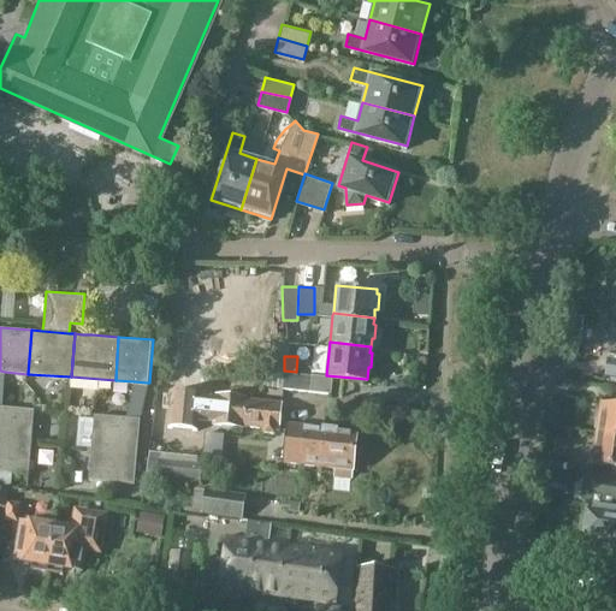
[(282,387),(311,390),(312,374),(296,372),(284,371),(282,387)]
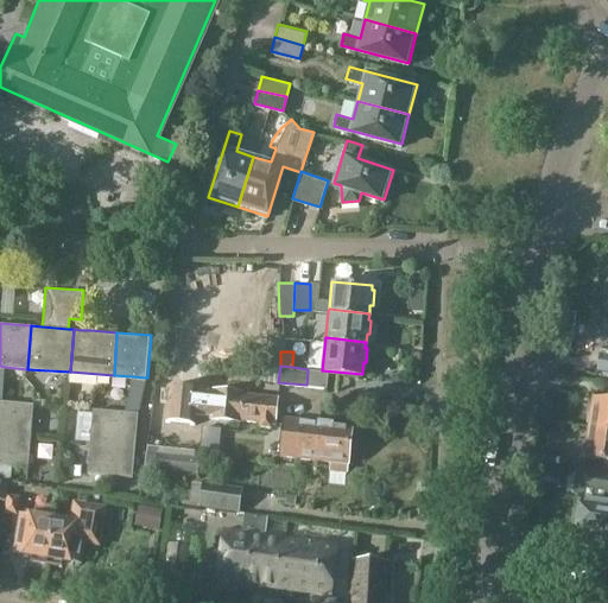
[(132,376),(128,394),(141,395),(145,378),(132,376)]
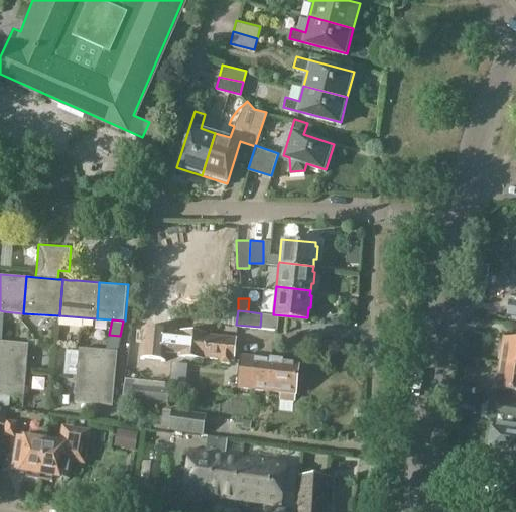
[(131,358),(169,361),(168,367),(184,369),(185,362),(186,362),(187,354),(205,356),(205,355),(222,356),(222,360),(228,361),(230,361),(231,358),(234,358),(236,335),(207,332),(207,331),(179,329),(179,330),(173,329),(173,328),(134,324),(131,358)]
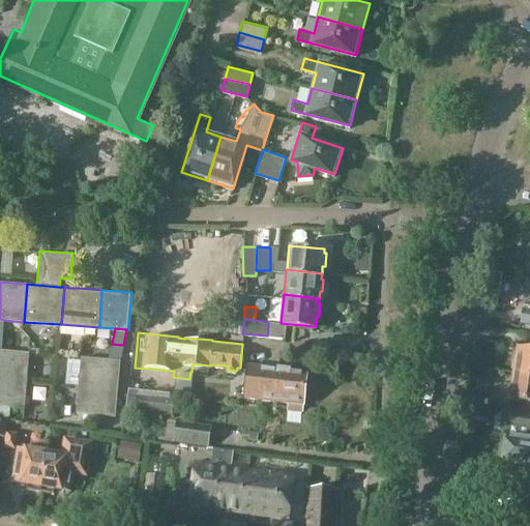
[(109,358),(120,359),(121,356),(123,345),(112,344),(109,358)]
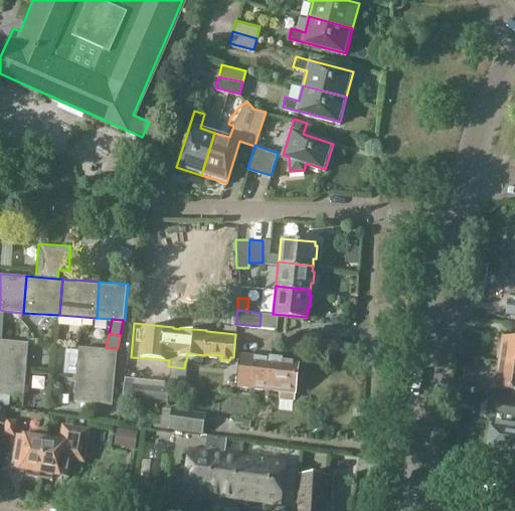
[(499,357),(499,359),(514,361),(514,335),(503,334),(501,346),(498,349),(497,355),(499,357)]
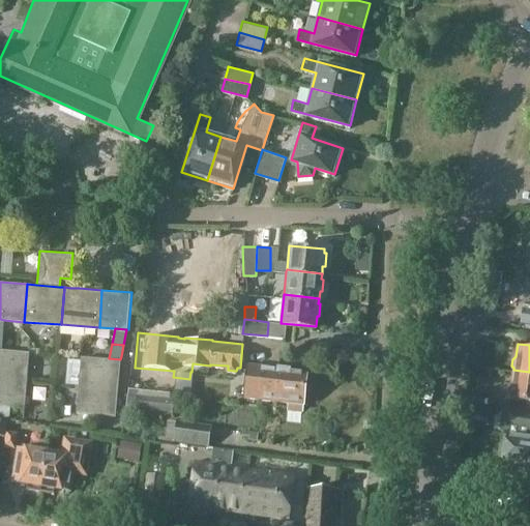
[(0,374),(27,377),(29,352),(1,349),(0,349),(0,374)]
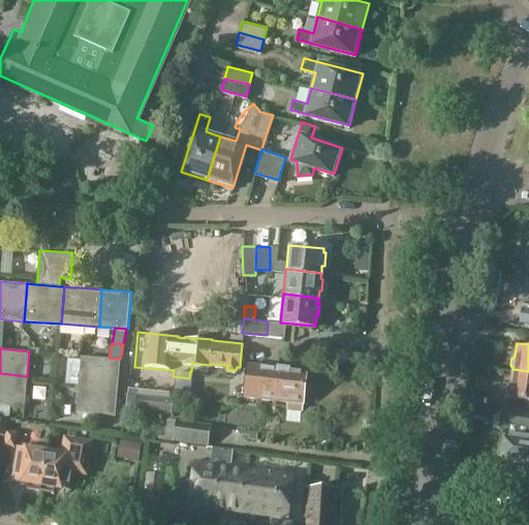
[(66,382),(79,383),(118,387),(120,359),(109,358),(81,356),(81,359),(67,358),(66,382)]
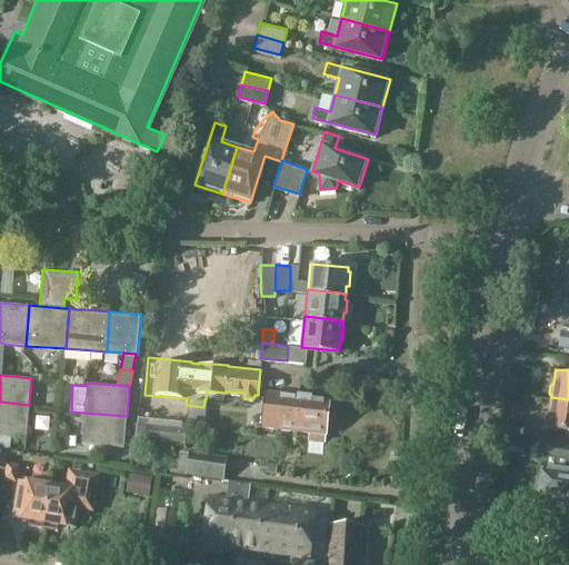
[(263,425),(296,428),(300,393),(267,389),(263,425)]
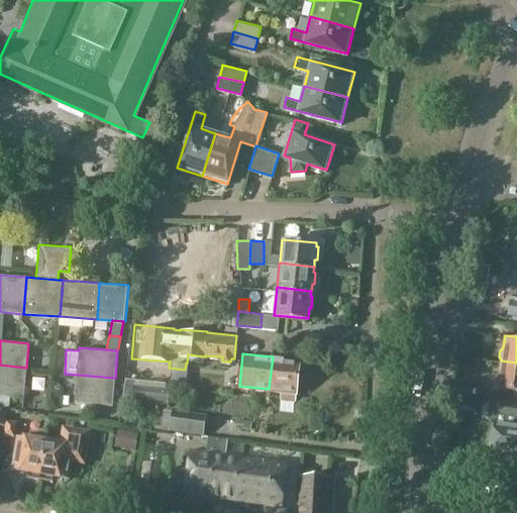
[(269,389),(280,390),(280,400),(295,401),(295,398),(299,360),(273,356),(269,389)]
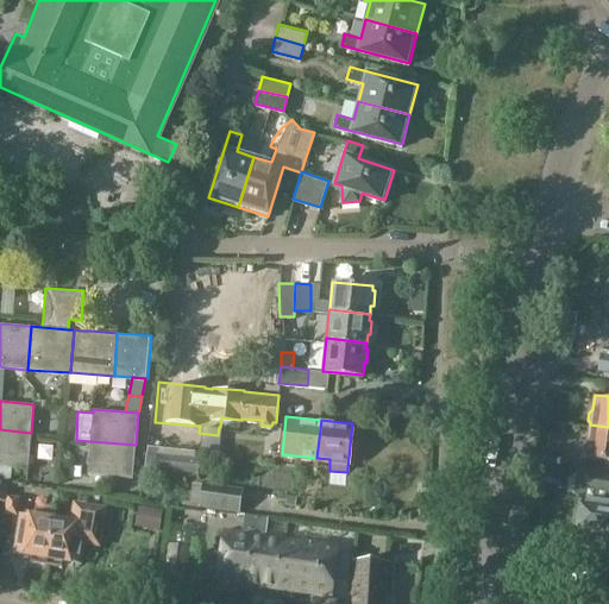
[(583,451),(585,453),(585,455),(608,458),(608,427),(590,425),(588,442),(584,442),(583,451)]
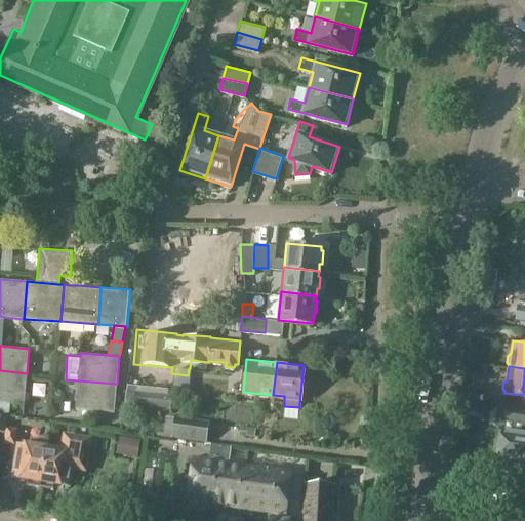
[(0,401),(10,402),(24,403),(27,373),(0,370),(0,401)]
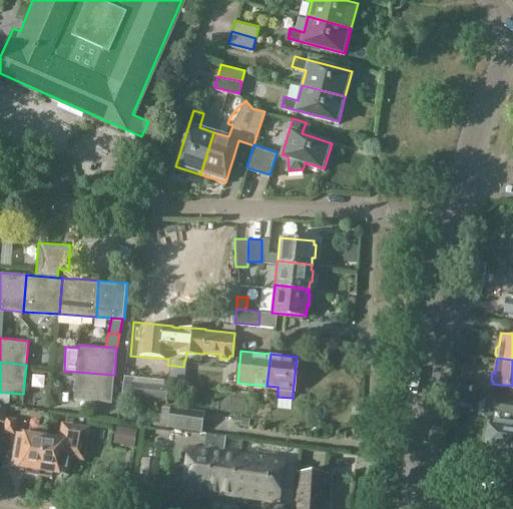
[(111,402),(114,375),(76,372),(74,398),(84,399),(111,402)]
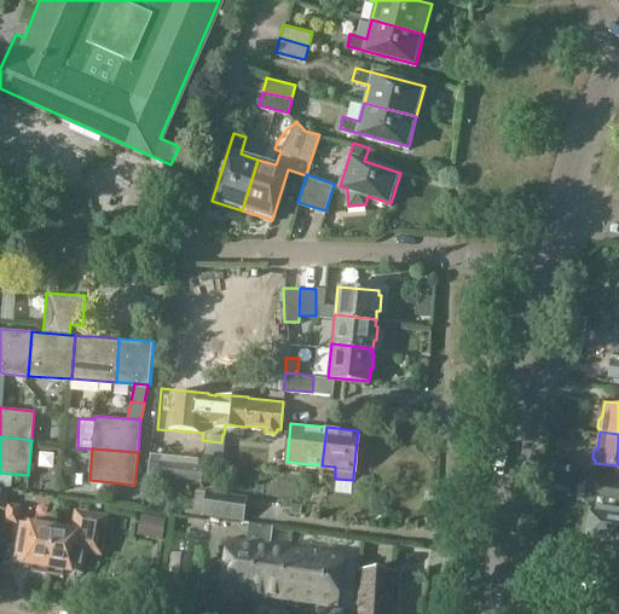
[(146,474),(158,475),(202,479),(203,459),(198,459),(198,457),(161,452),(150,451),(148,467),(146,474)]
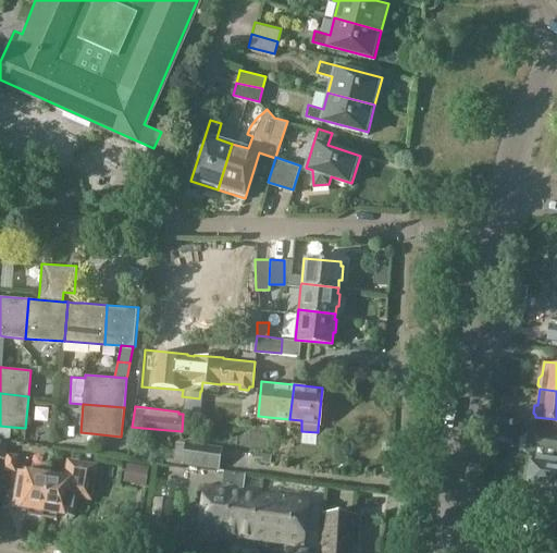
[(524,450),(532,454),(528,483),(527,482),(525,494),(556,498),(556,434),(527,431),(524,450)]
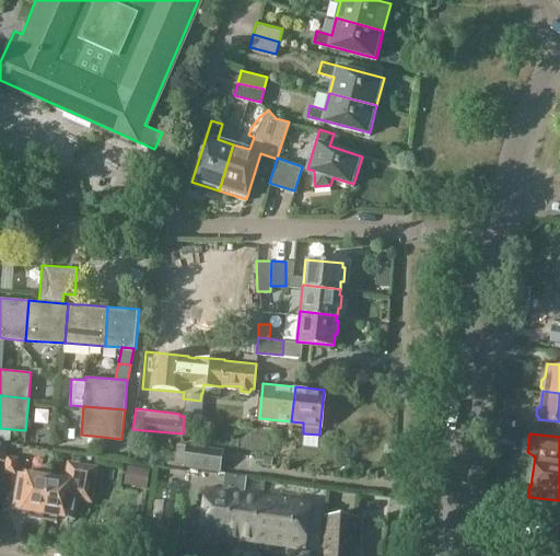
[(4,471),(15,472),(21,443),(7,440),(6,443),(8,444),(6,460),(4,471)]
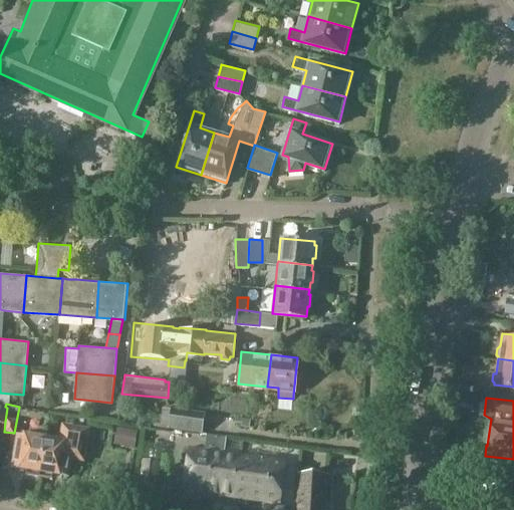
[(153,425),(159,426),(169,427),(202,432),(205,412),(171,407),(171,408),(162,407),(161,413),(155,413),(153,425)]
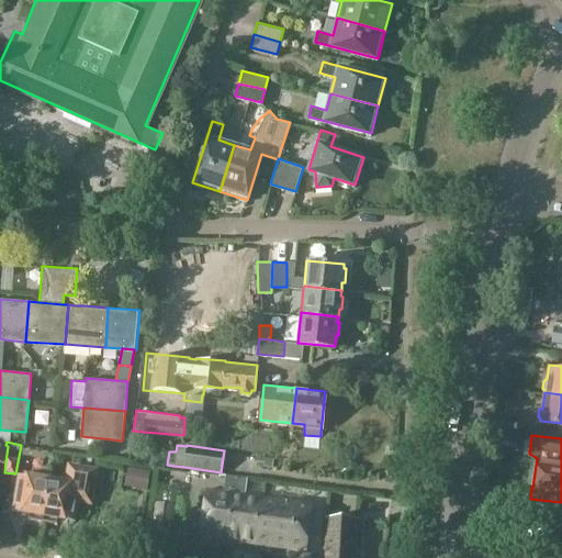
[(71,517),(75,500),(91,502),(98,467),(67,462),(65,480),(49,478),(42,519),(56,522),(57,515),(71,517)]
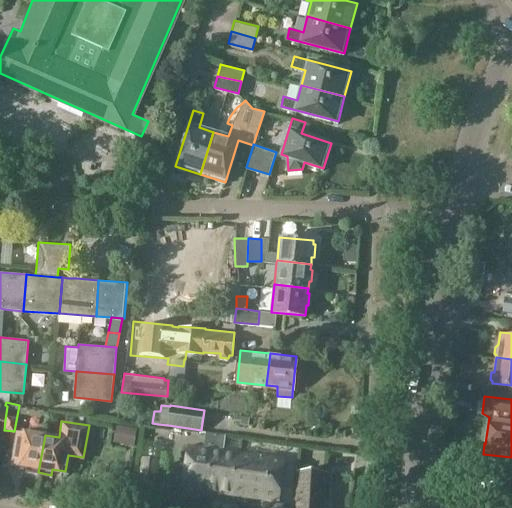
[(136,427),(116,424),(113,440),(133,444),(136,427)]
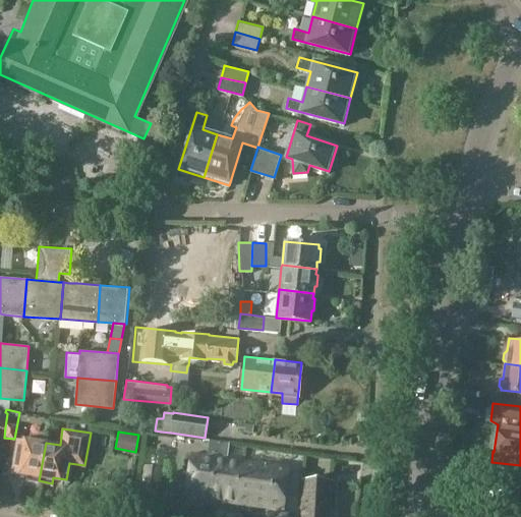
[(25,478),(39,480),(46,443),(19,438),(13,471),(26,473),(25,478)]
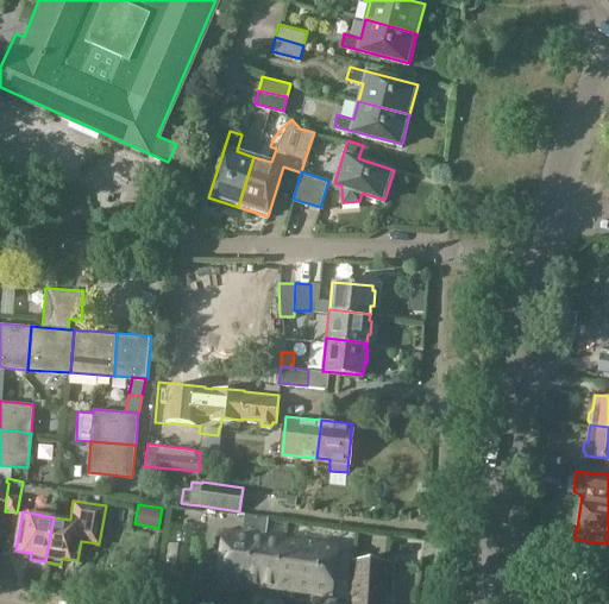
[(237,582),(248,583),(251,549),(264,551),(267,535),(268,515),(244,511),(242,532),(223,529),(217,578),(218,579),(220,579),(219,590),(236,591),(237,582)]
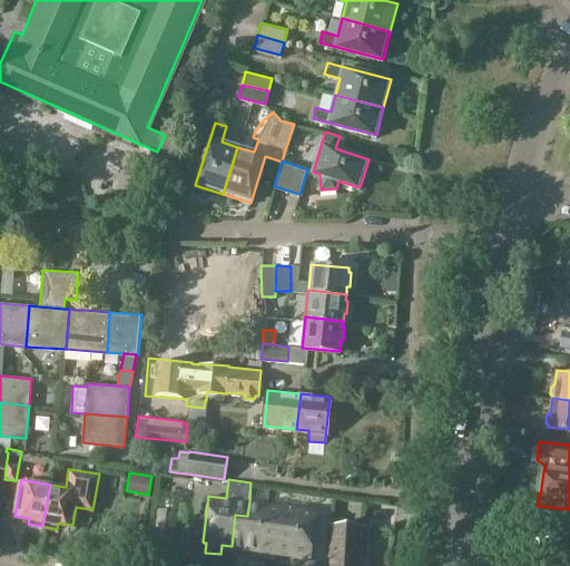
[(264,504),(249,501),(247,516),(235,515),(232,546),(311,556),(316,509),(264,504)]
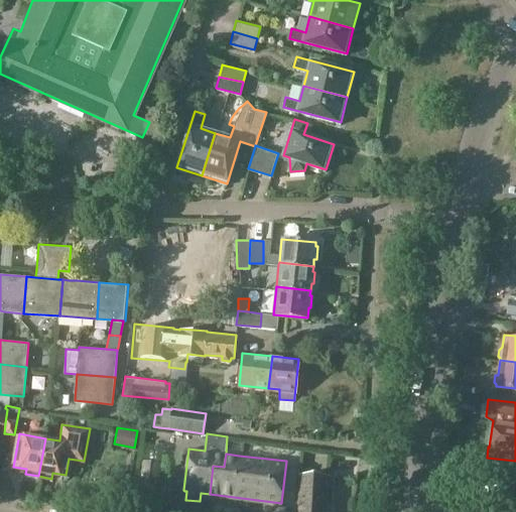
[(140,458),(137,488),(157,490),(160,461),(140,458)]
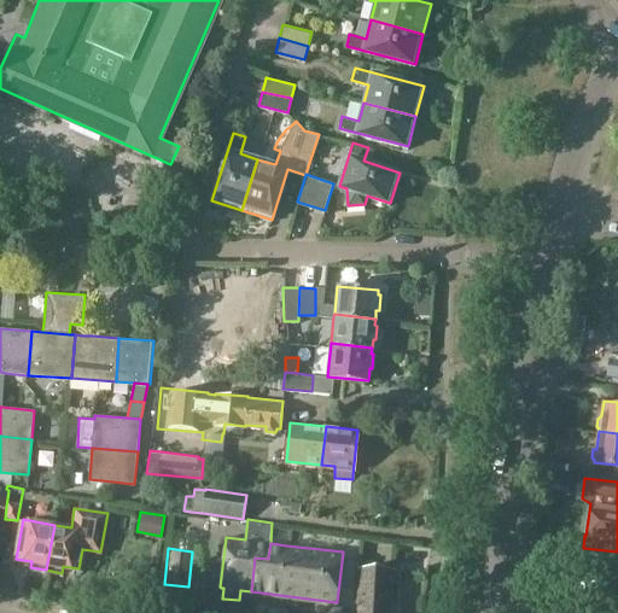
[(395,570),(360,567),(356,612),(385,612),(386,601),(392,602),(395,570)]
